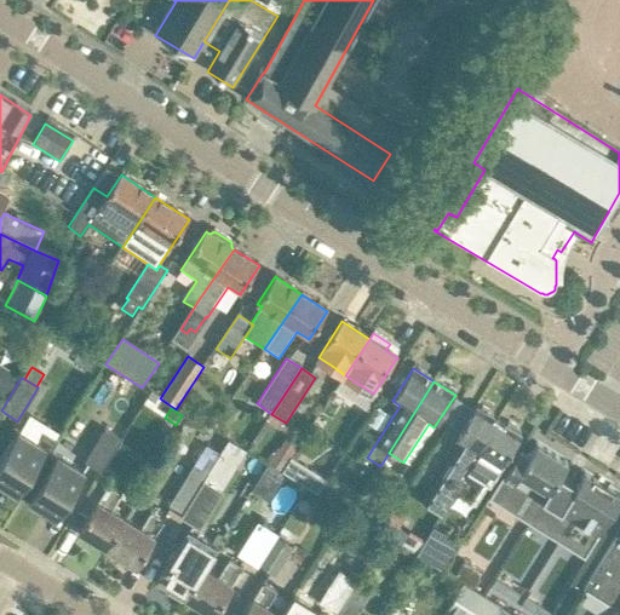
[(441,517),(454,494),(499,421),(476,408),(455,441),(463,446),(425,507),(441,517)]
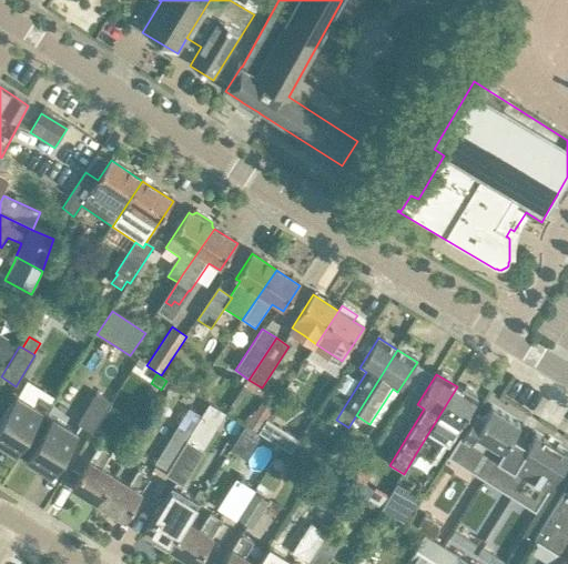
[(249,380),(244,386),(255,393),(260,386),(249,380)]
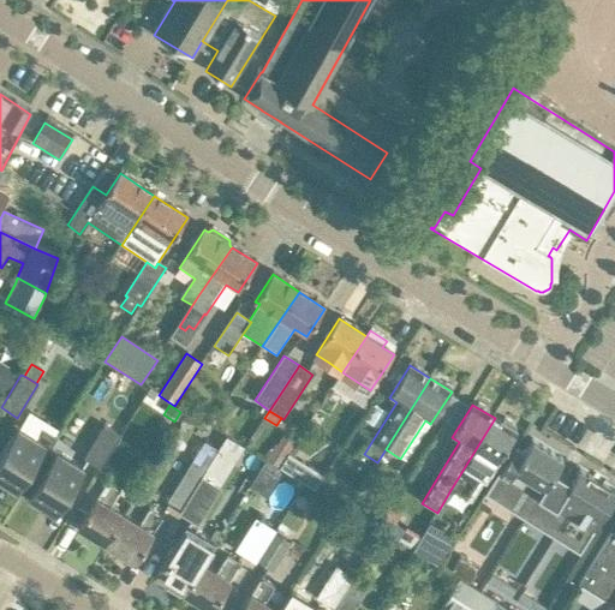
[(472,503),(517,432),(495,418),(451,490),(472,503)]
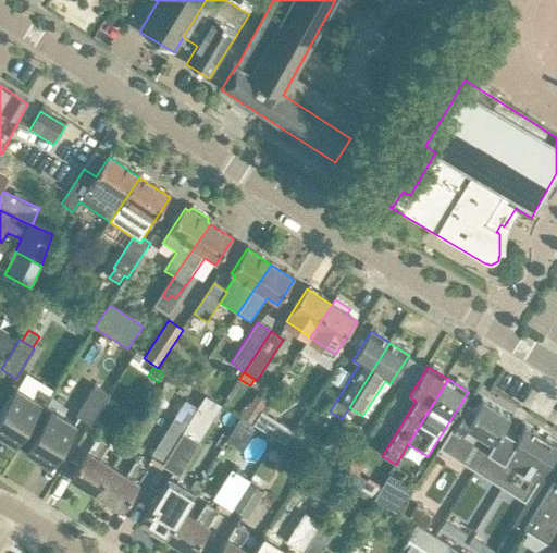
[(91,426),(109,397),(91,386),(74,415),(91,426)]
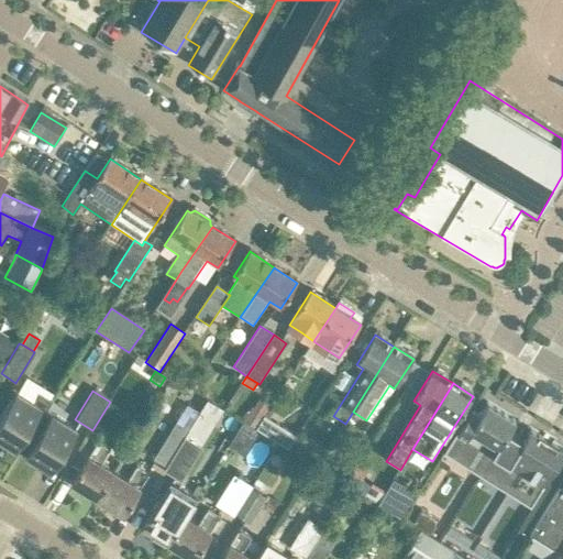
[(0,419),(0,440),(15,450),(21,453),(46,412),(52,403),(40,395),(34,404),(17,394),(0,419)]
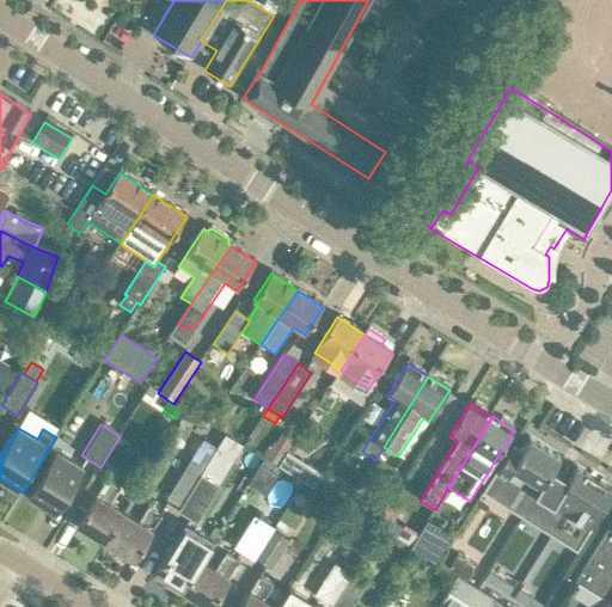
[(552,471),(560,459),(530,440),(521,452),(512,446),(483,494),(522,519),(552,471)]
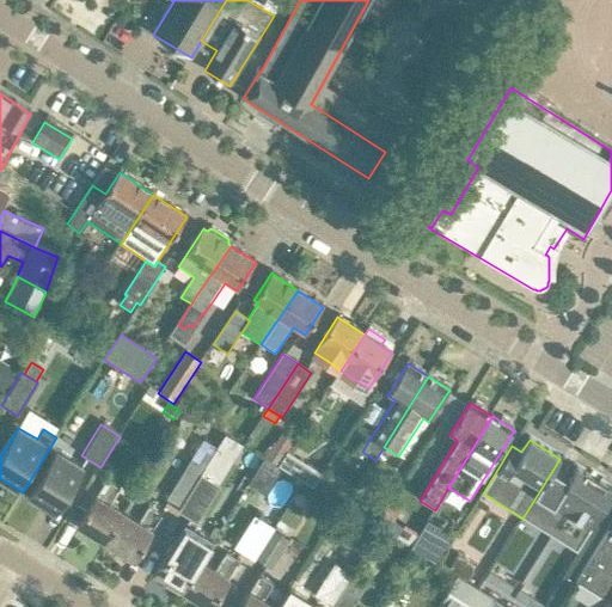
[(259,457),(277,468),(286,455),(268,445),(259,457)]
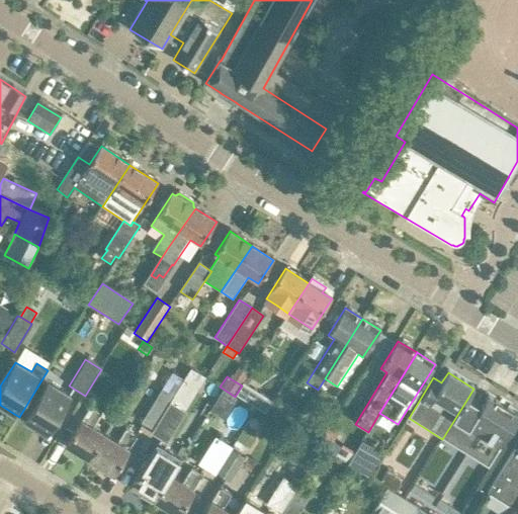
[(42,378),(19,417),(47,434),(70,396),(42,378)]
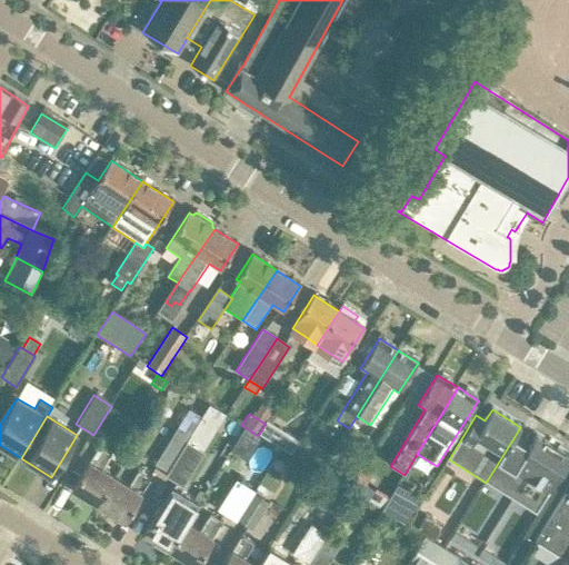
[(168,474),(187,445),(191,436),(179,428),(155,466),(168,474)]
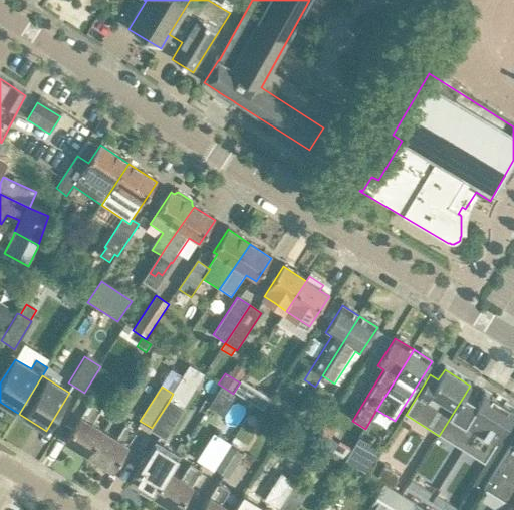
[(272,400),(252,387),(244,400),(264,413),(272,400)]
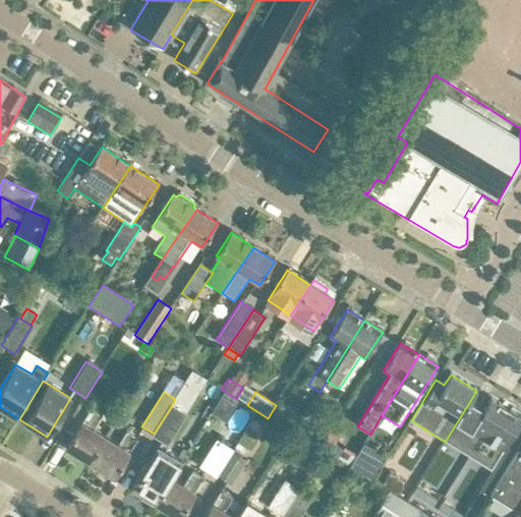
[(491,470),(520,422),(520,418),(490,399),(484,410),(470,401),(445,442),(491,470)]
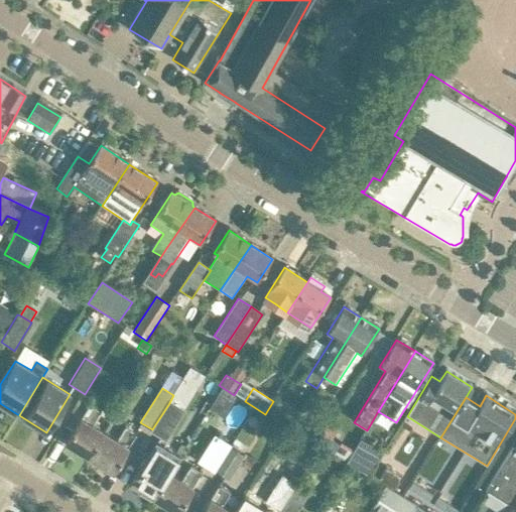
[(280,402),(272,415),(291,427),(297,418),(298,417),(299,414),(280,402)]
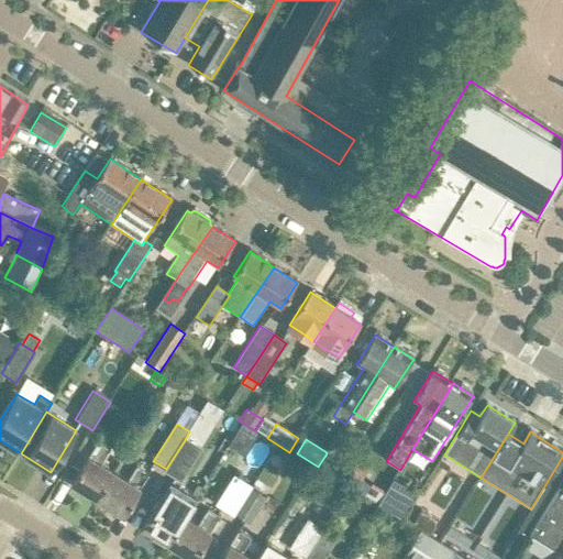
[(166,469),(181,479),(200,449),(192,445),(185,440),(166,469)]
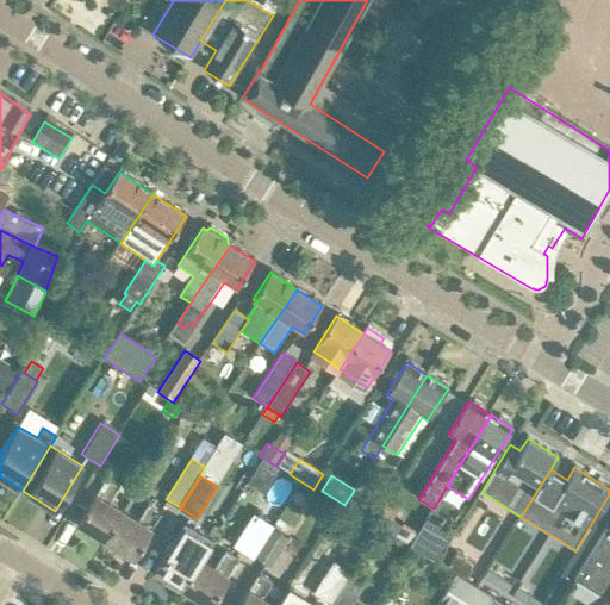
[(78,525),(106,542),(124,513),(110,505),(120,488),(106,479),(78,525)]
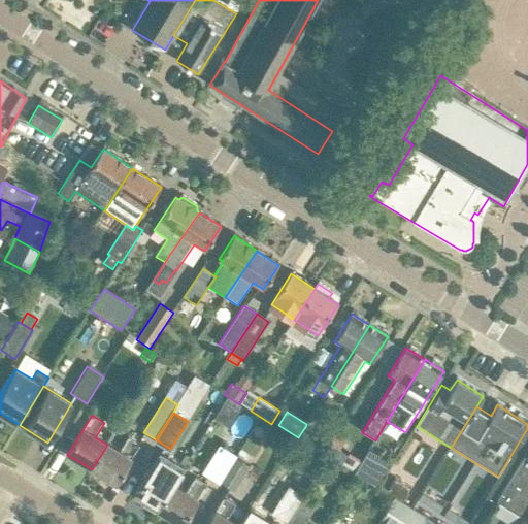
[(304,428),(298,437),(324,454),(330,445),(331,444),(305,427),(304,428)]
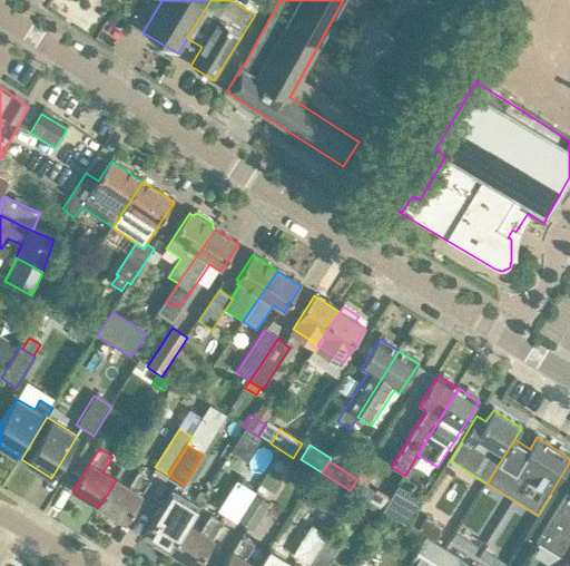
[(116,480),(99,507),(125,524),(151,481),(139,474),(129,489),(116,480)]
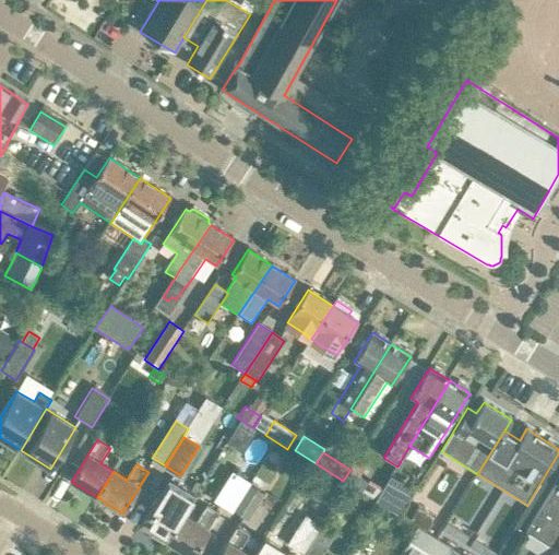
[(349,471),(343,481),(375,502),(381,492),(359,479),(349,471)]
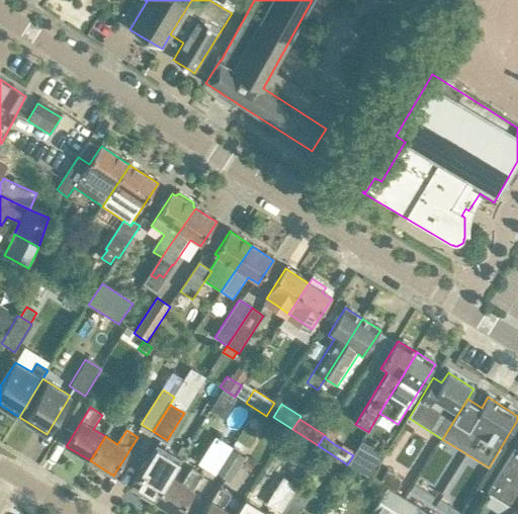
[(202,466),(216,475),(232,450),(232,449),(219,440),(202,466)]
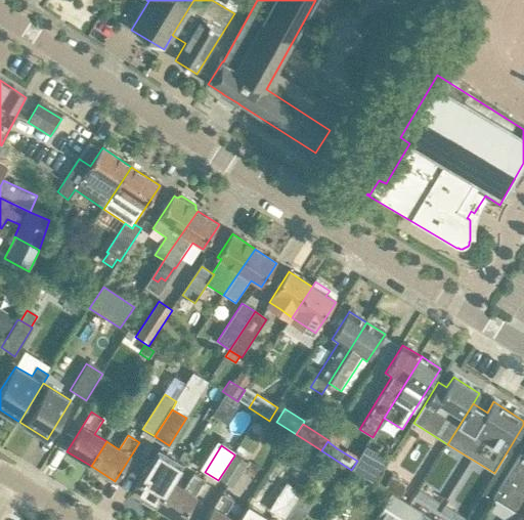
[(156,506),(157,507),(172,482),(161,475),(171,458),(158,450),(132,491),(145,500),(142,504),(154,510),(156,506)]
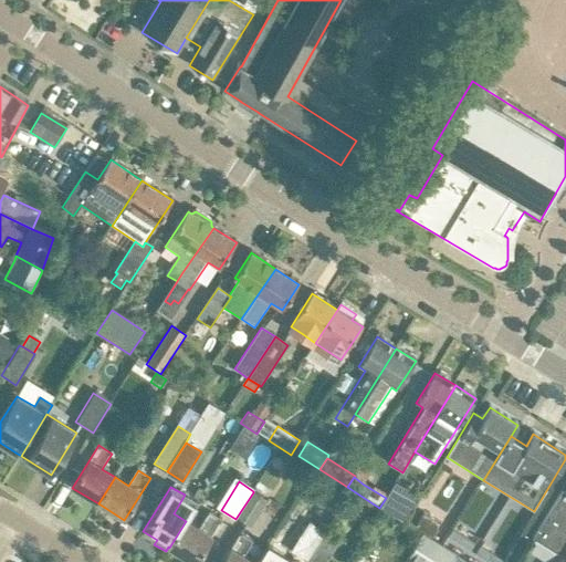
[(565,561),(565,492),(565,493),(563,491),(533,539),(557,555),(553,561),(565,561)]
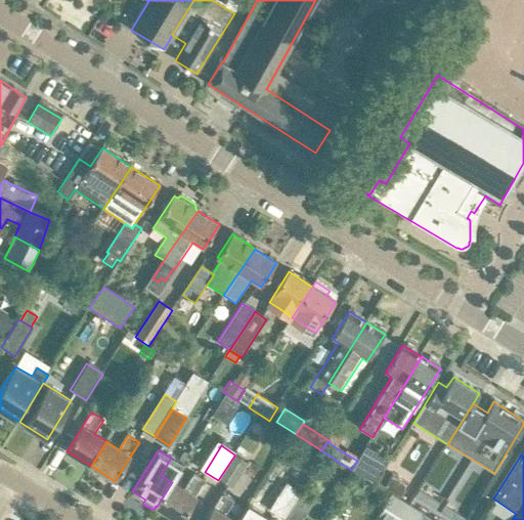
[(234,456),(218,480),(232,488),(248,464),(234,456)]
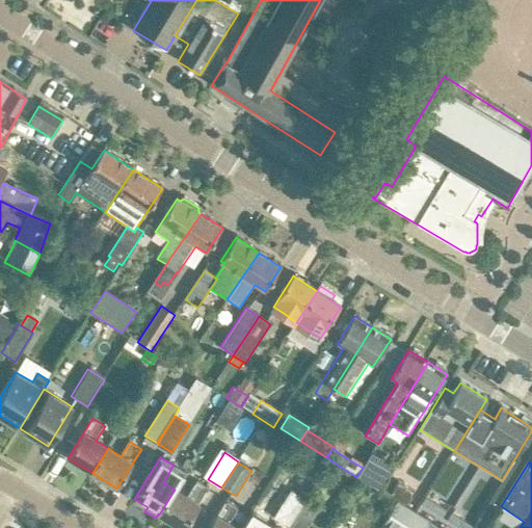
[(175,490),(159,515),(178,527),(185,527),(208,491),(197,483),(188,498),(175,490)]
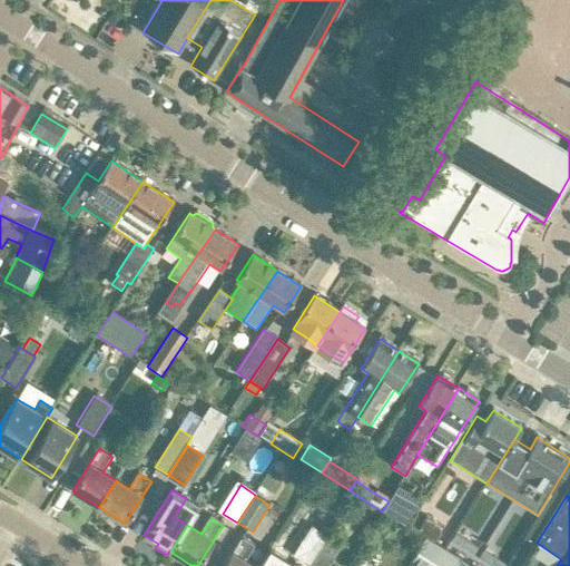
[(430,521),(421,535),(435,543),(443,529),(430,521)]
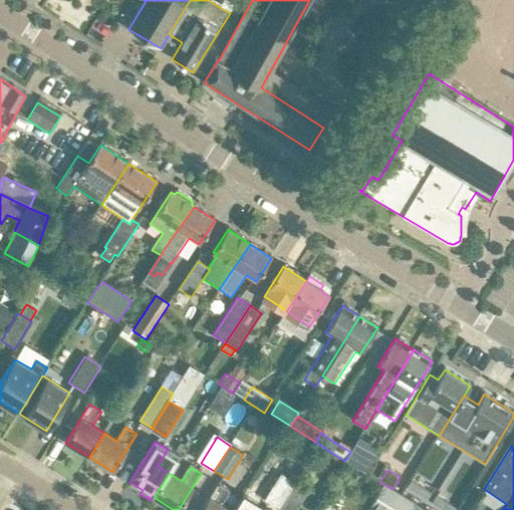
[(280,475),(263,501),(276,509),(280,509),(295,485),(280,475)]
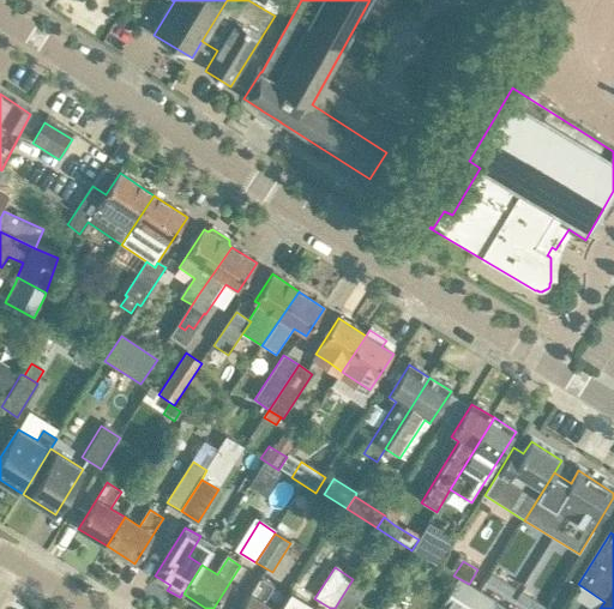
[(274,608),(265,603),(276,588),(260,578),(241,608),(274,608)]
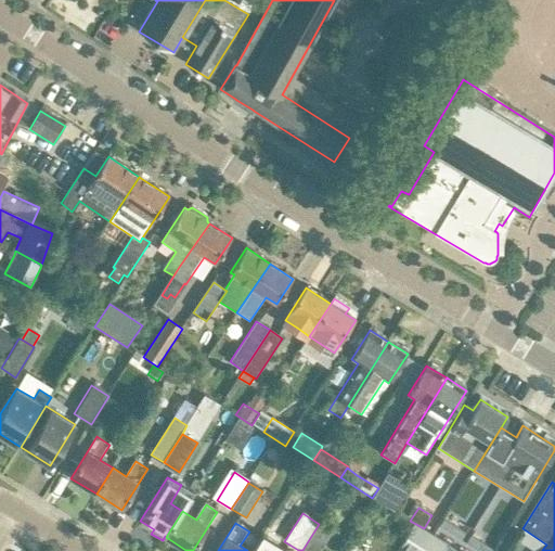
[(319,524),(302,550),(320,550),(332,532),(319,524)]
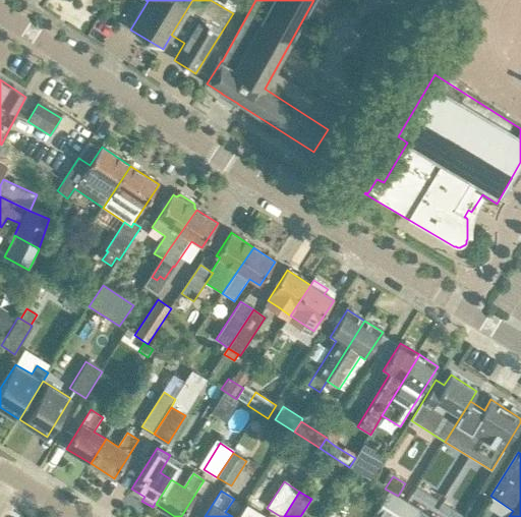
[(390,493),(374,516),(419,516),(422,513),(390,493)]
